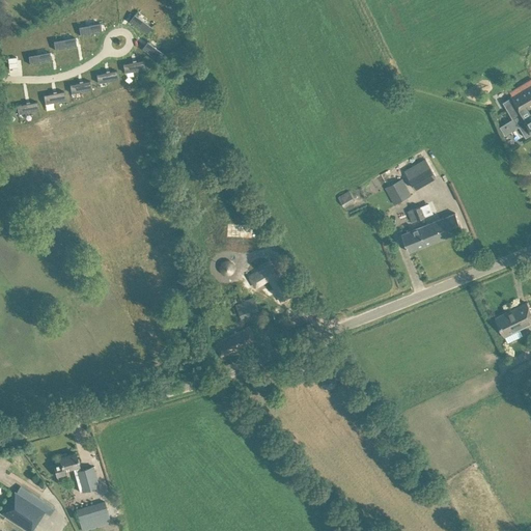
[(134,14),(129,21),(137,26),(136,27),(146,34),(146,33),(151,26),(134,14)]
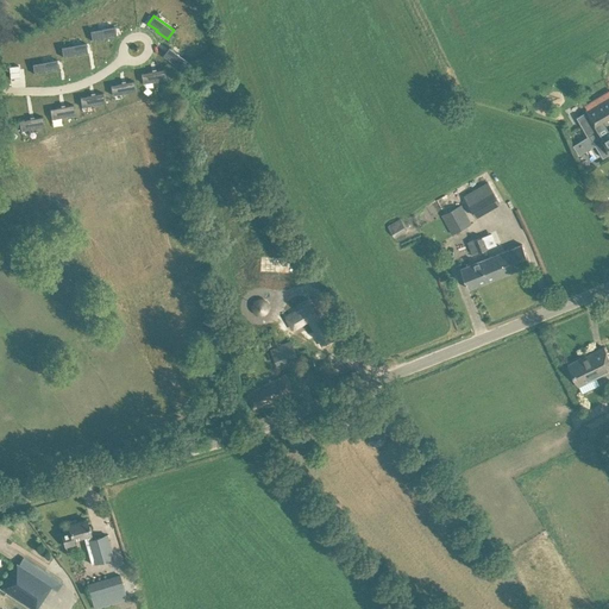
[(114,26),(90,30),(92,39),(92,41),(106,38),(117,36),(114,26)]
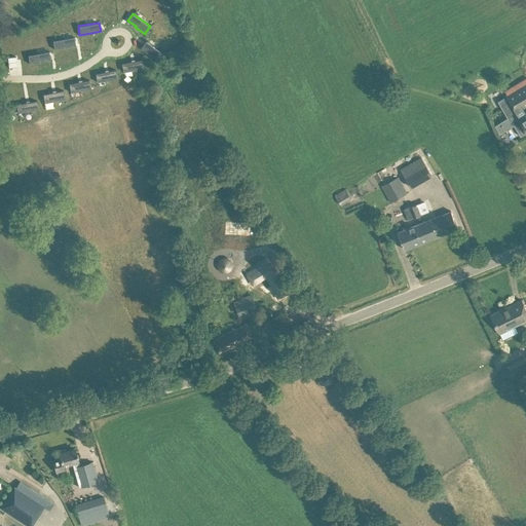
[(74,37),(53,40),(54,48),(54,49),(66,47),(66,46),(75,45),(74,37)]
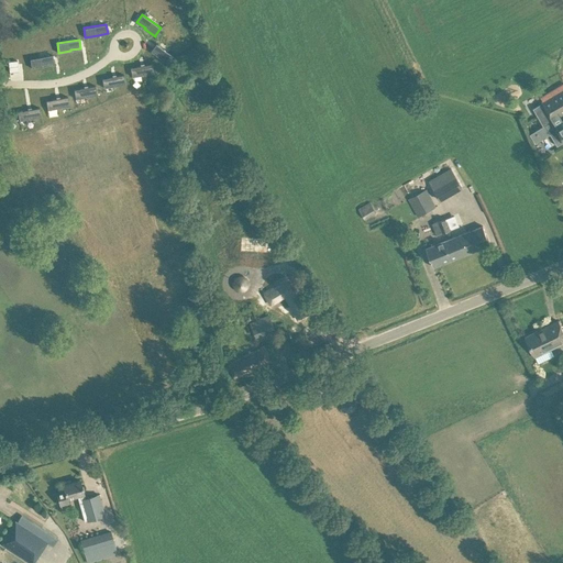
[(156,44),(151,51),(158,57),(169,65),(169,64),(174,57),(156,44)]
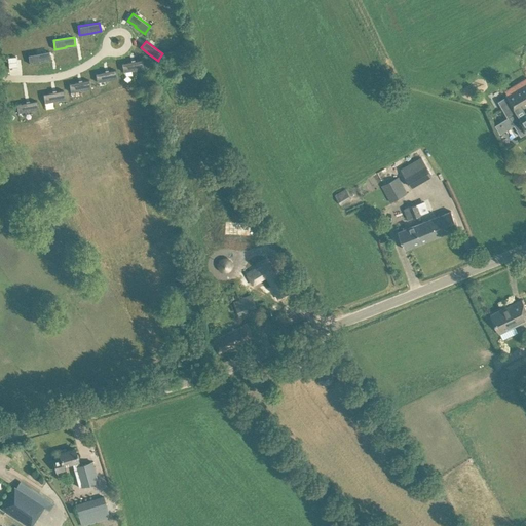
[(49,51),(28,54),(30,63),(29,63),(30,64),(41,62),(41,61),(50,60),(49,51)]
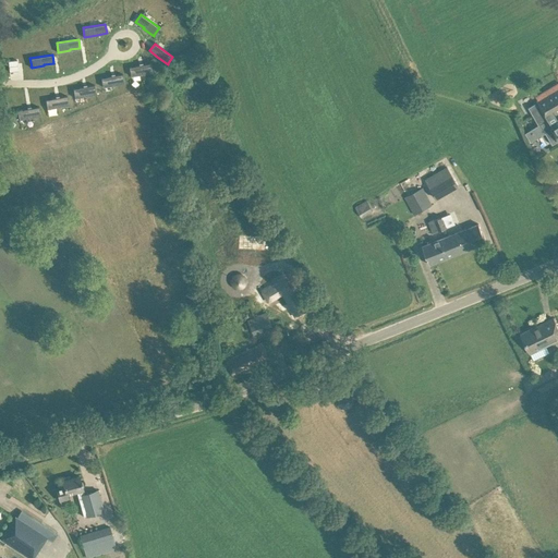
[(17,70),(17,63),(16,60),(9,60),(10,71),(17,70)]
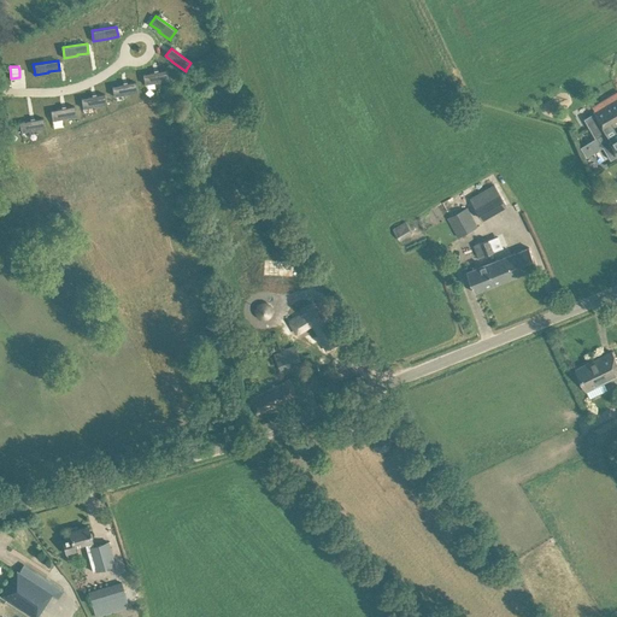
[(154,71),(142,74),(145,83),(169,80),(166,70),(158,71),(154,71)]
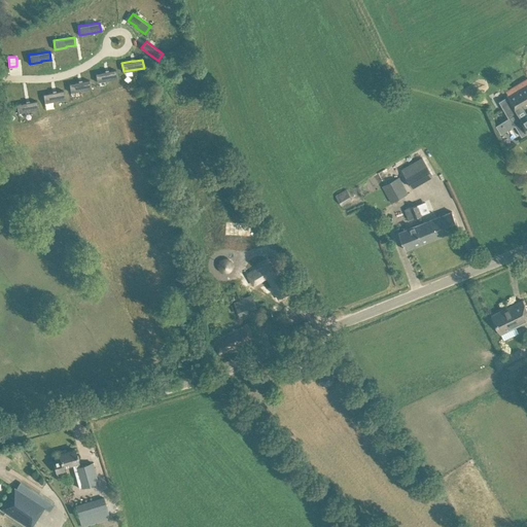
[(105,71),(96,73),(97,81),(117,78),(115,70),(108,71),(105,71)]
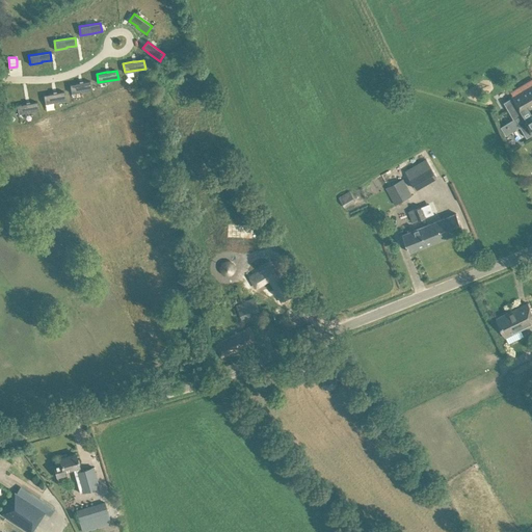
[(79,82),(70,84),(72,92),(91,89),(90,81),(83,82),(79,82)]
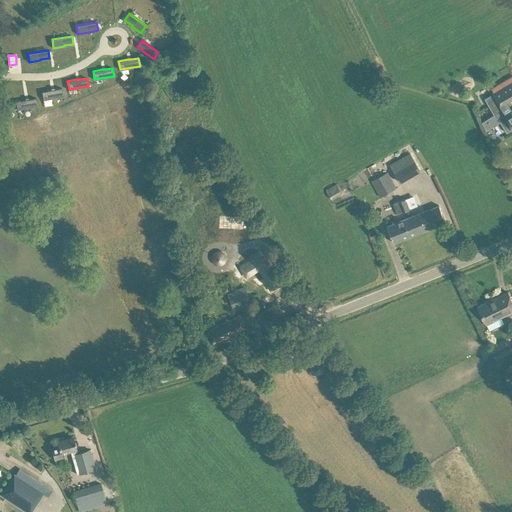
[(511,83),(495,94),(486,99),(495,114),(496,114),(507,132),(511,129),(511,104),(511,103),(511,102),(511,83)]
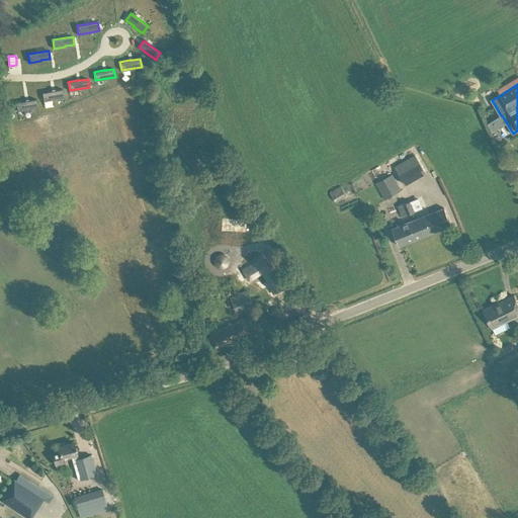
[(52,90),(42,92),(44,100),(64,97),(62,89),(55,90),(52,90)]
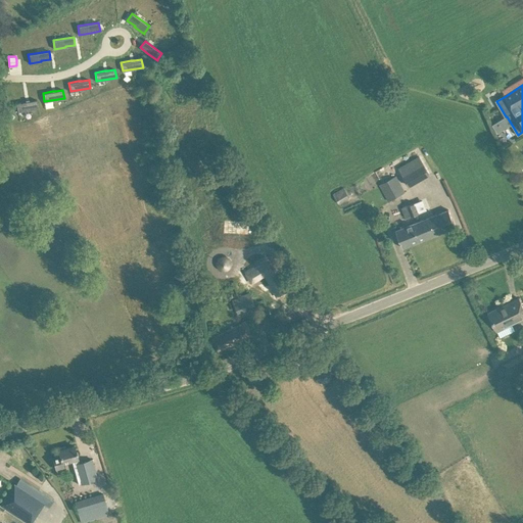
[(26,101),(16,103),(17,111),(38,108),(37,100),(30,101),(26,101)]
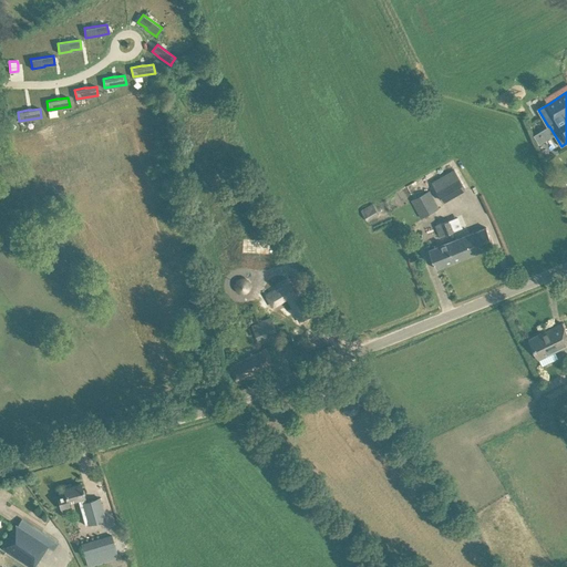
[(465,189),(453,169),(432,182),(443,202),(465,189)]
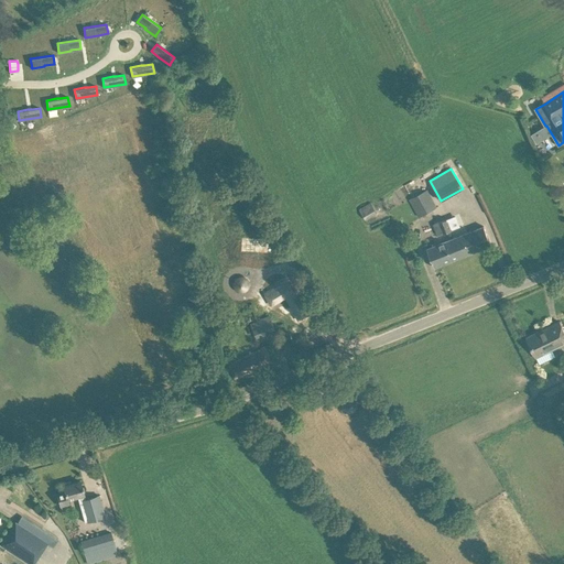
[(409,199),(419,217),(436,207),(426,190),(409,199)]
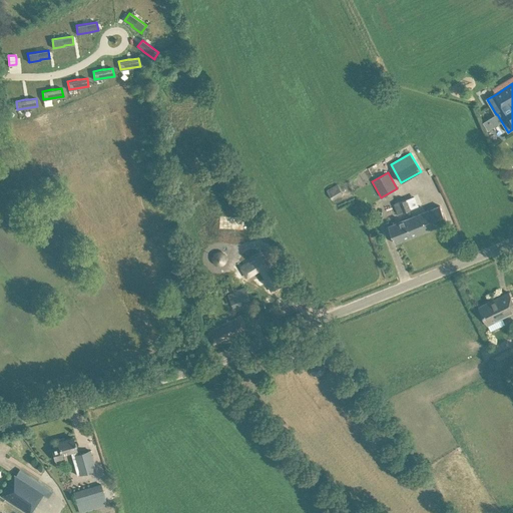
[(343,194),(337,184),(327,190),(333,200),(343,194)]
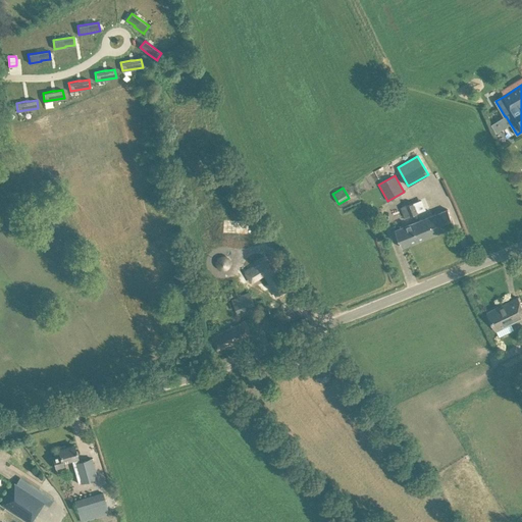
[(401,208),(405,218),(418,213),(414,202),(401,208)]
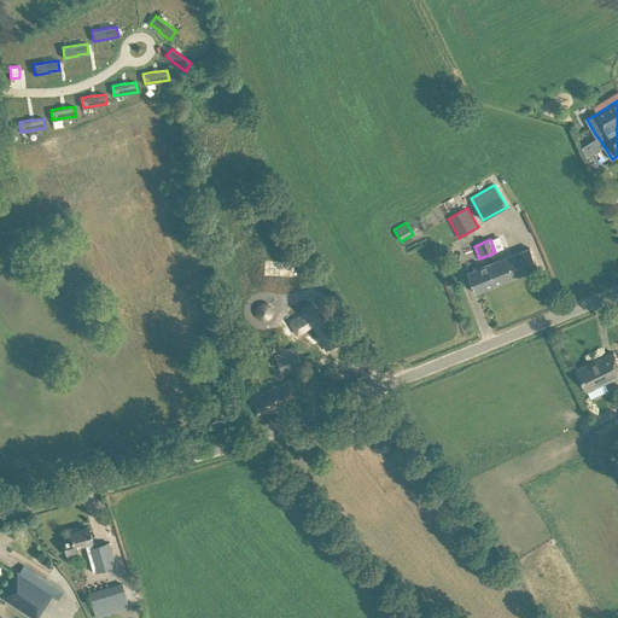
[(530,248),(467,273),(476,292),(538,268),(530,248)]
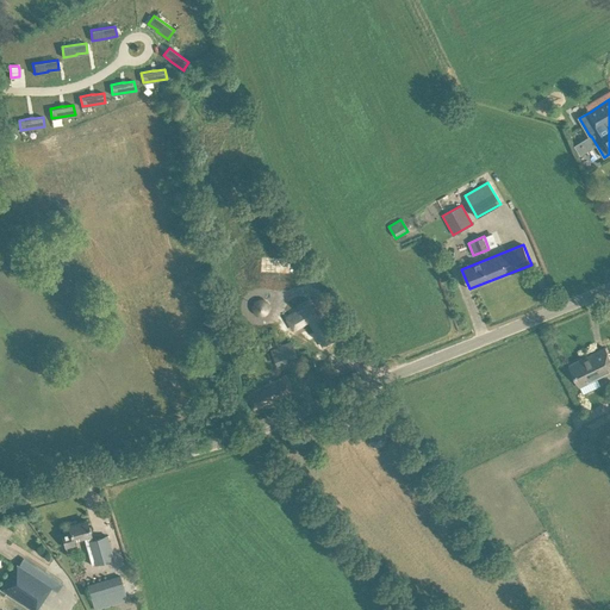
[(317,304),(290,321),(300,340),(317,330),(330,353),(347,342),(329,315),(325,317),(317,304)]
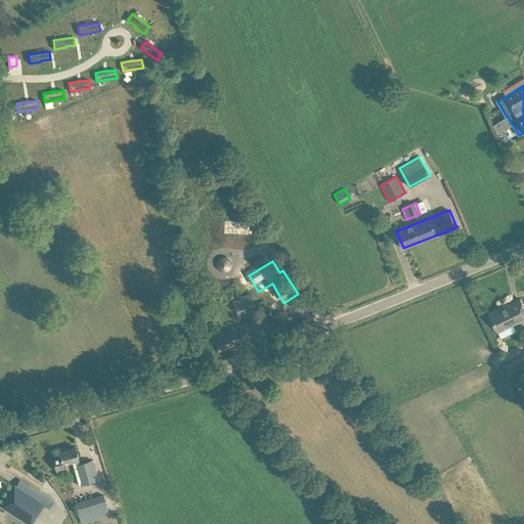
[(239,297),(231,301),(236,313),(255,306),(250,293),(239,297)]
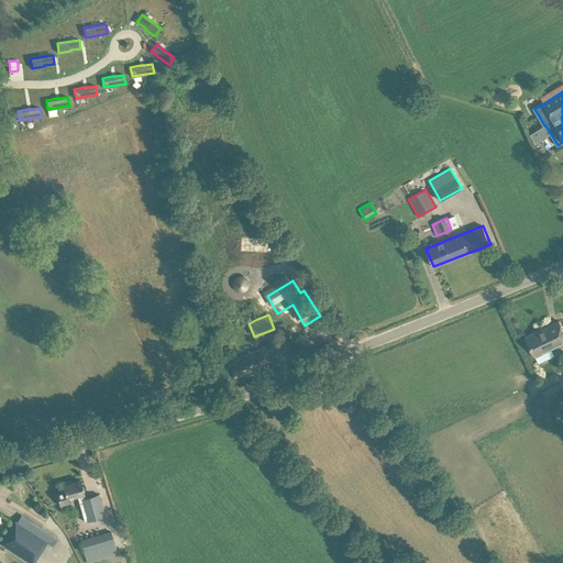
[(558,322),(540,331),(540,329),(526,337),(533,354),(548,348),(549,350),(562,342),(562,330),(558,320),(558,321),(558,322)]
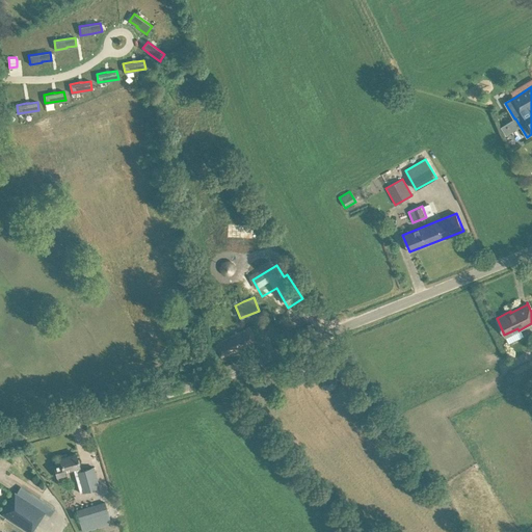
[(250,325),(215,342),(222,356),(257,341),(250,325)]
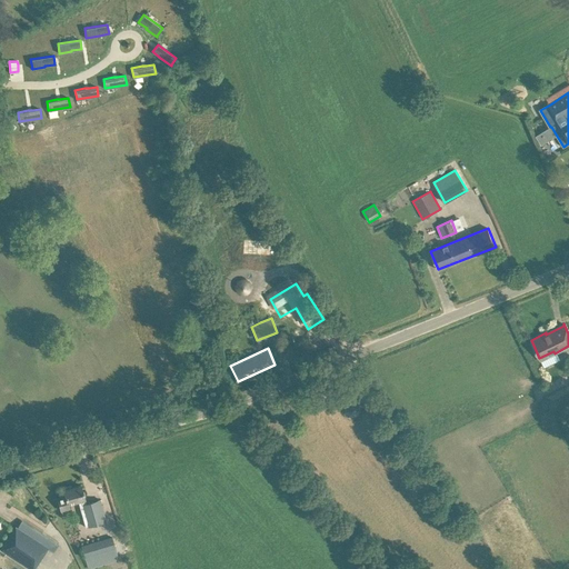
[(60,506),(68,503),(68,502),(77,499),(85,527),(106,520),(100,499),(86,503),(81,485),(72,487),(71,486),(65,487),(65,489),(63,490),(66,496),(58,498),(60,506)]
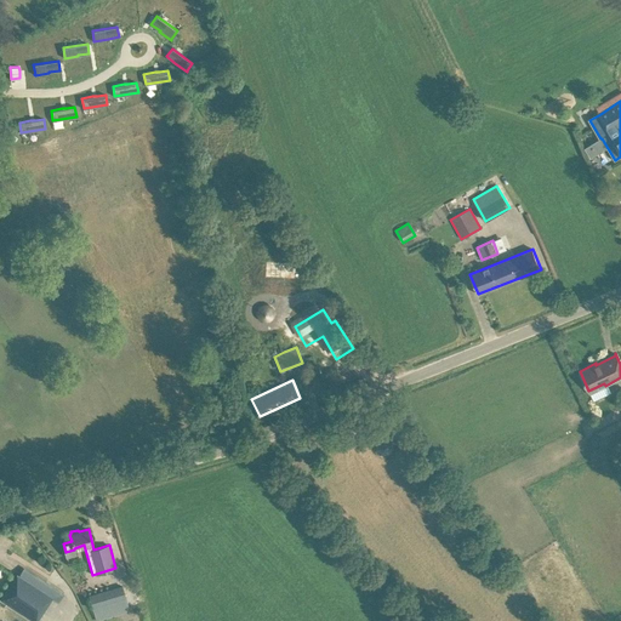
[(16,575),(1,598),(35,620),(52,597),(39,588),(44,581),(38,576),(33,585),(24,580),(18,576),(16,575)]
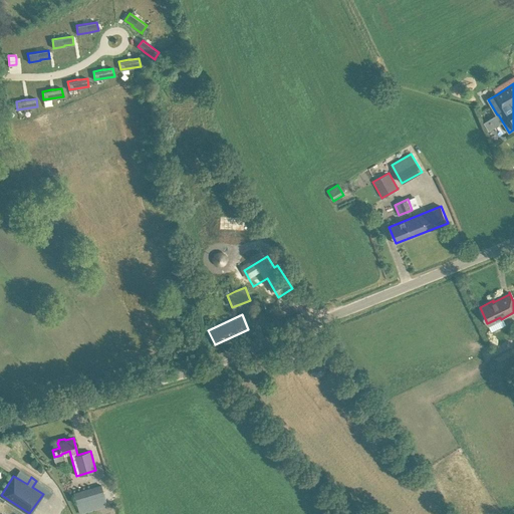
[(100,485),(93,487),(73,493),(79,513),(107,506),(100,485)]
